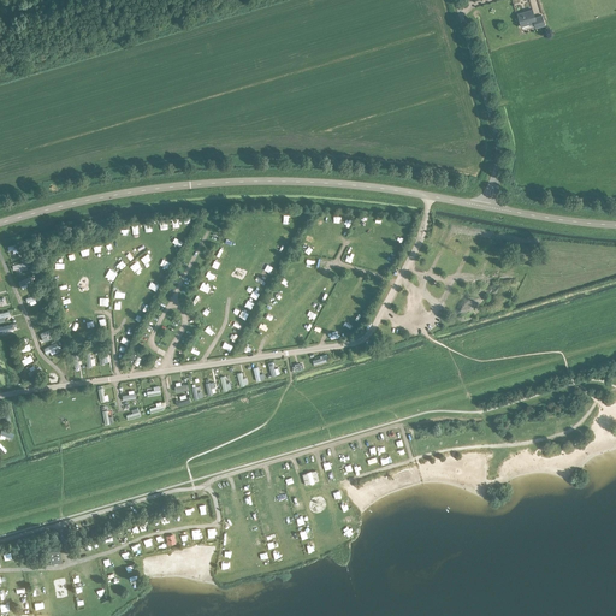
[(529,23),(529,25),(534,24),(535,28),(545,25),(543,16),(535,18),(533,10),(526,12),(527,13),(523,15),(523,12),(517,15),(521,25),(529,23)]
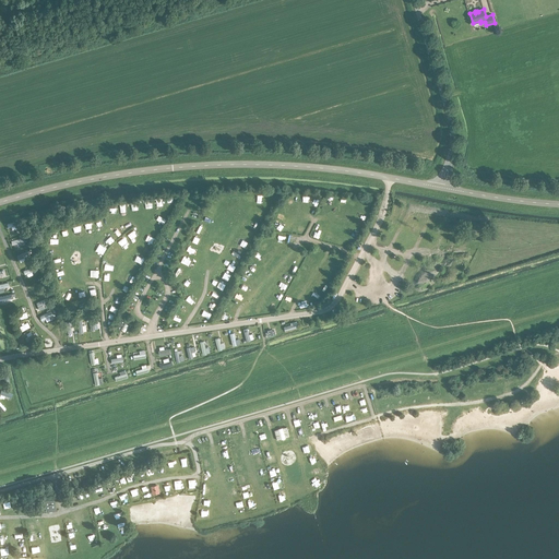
[(132,237),(137,233),(132,227),(128,232),(132,237)]
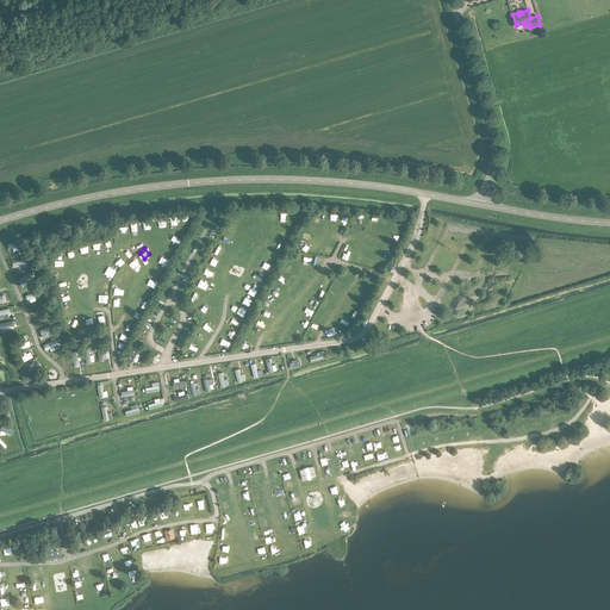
[(120,269),(126,275),(130,272),(125,266),(120,269)]
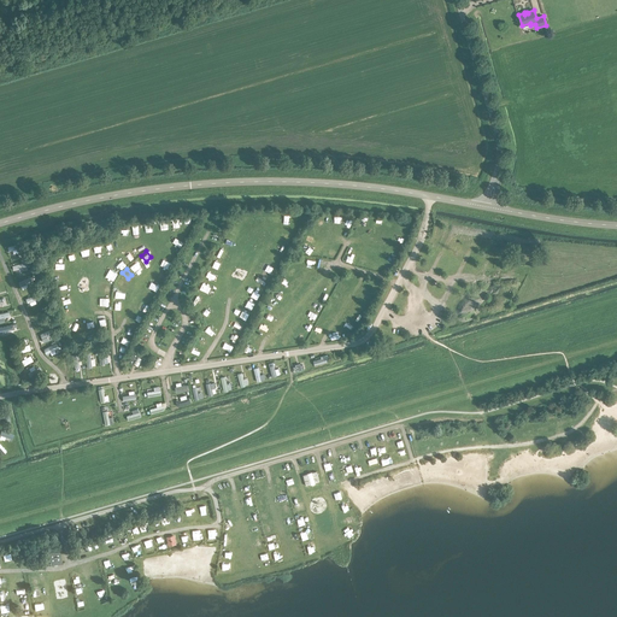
[(510,291),(505,301),(510,304),(515,293),(510,291)]
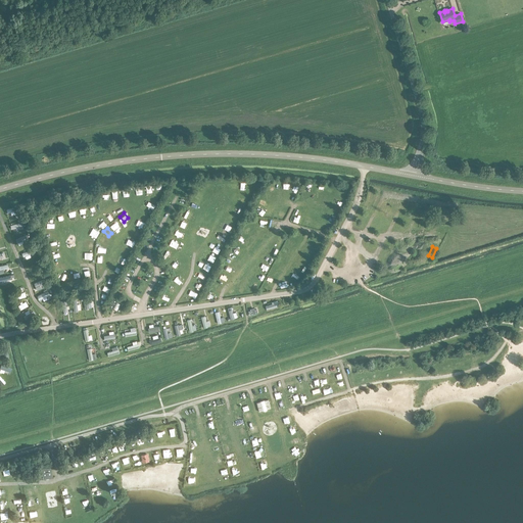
[(115,263),(123,267),(125,264),(119,258),(115,263)]
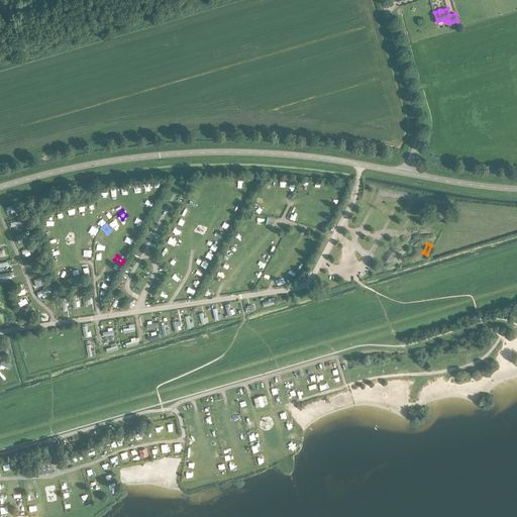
[(55,306),(59,301),(54,297),(49,303),(55,306)]
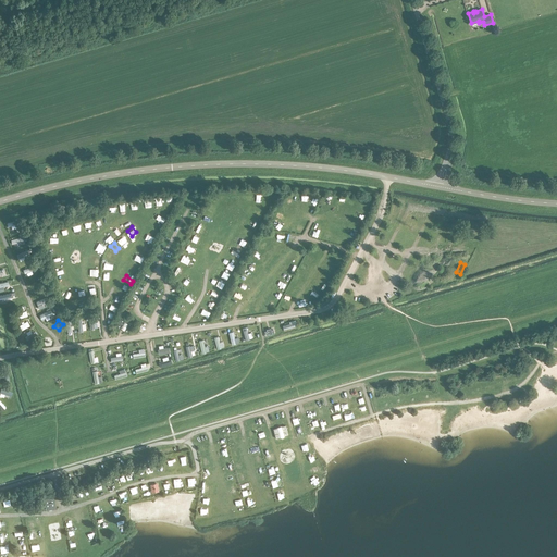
[(36,333),(33,327),(25,332),(29,337),(36,333)]
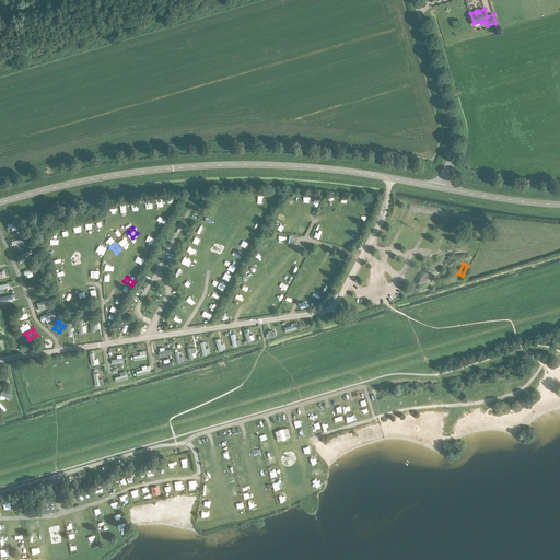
[(279,430),(276,431),(278,441),(282,440),(282,439),(287,438),(287,439),(290,436),(288,428),(283,429),(283,430),(279,431),(279,430)]
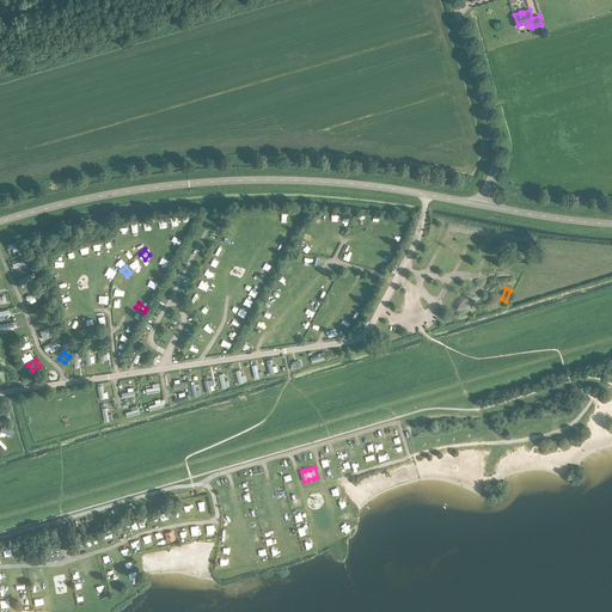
[(285,485),(281,472),(271,473),(273,478),(267,481),(269,489),(285,485)]
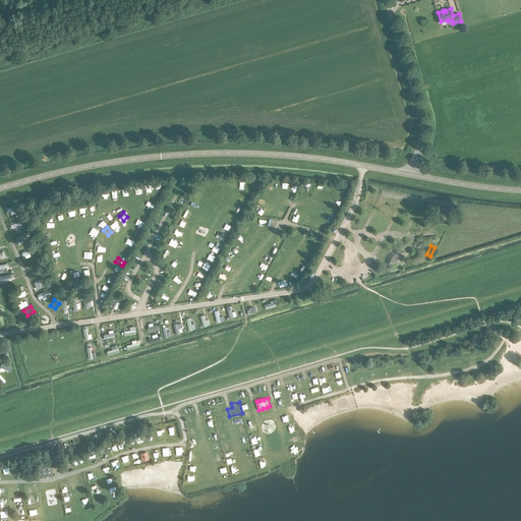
[(42,467),(43,475),(52,474),(51,466),(42,467)]
